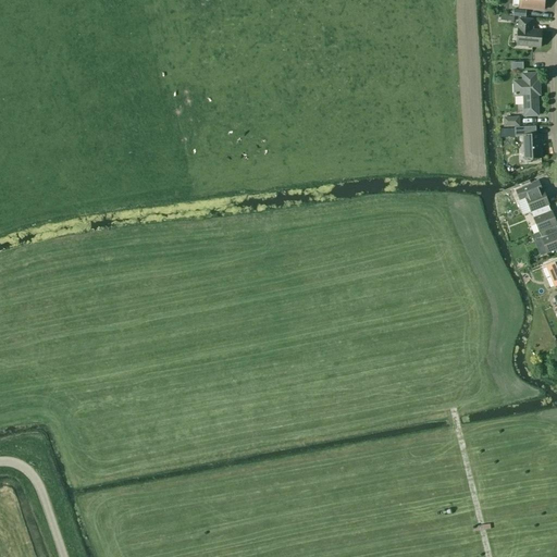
[(543,0),(518,0),(518,8),(543,10),(543,0)]
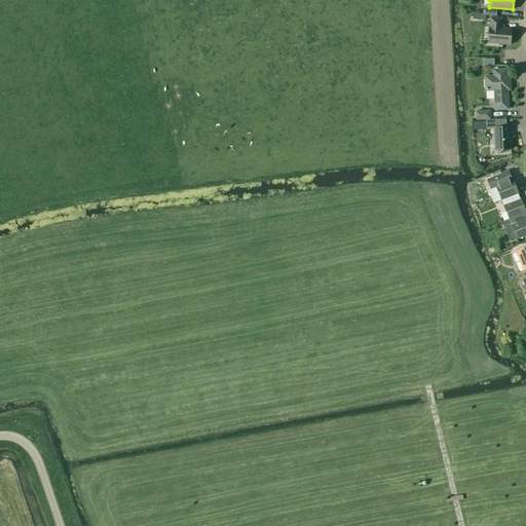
[(510,45),(511,29),(500,29),(500,26),(501,26),(501,19),(489,17),(487,43),(510,45)]
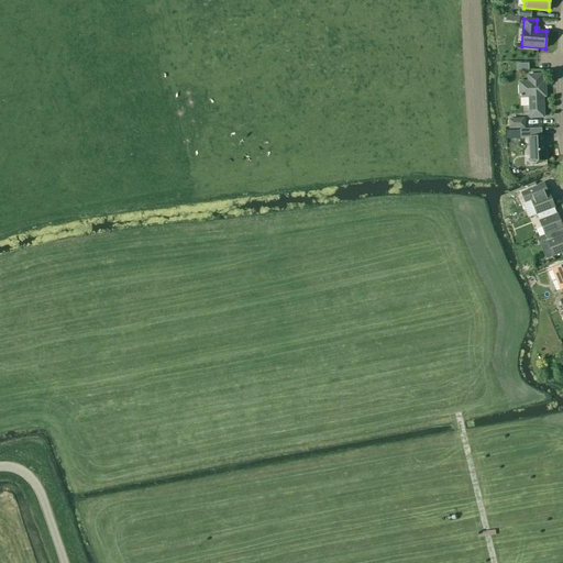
[(541,81),(541,75),(528,76),(528,83),(518,83),(519,97),(529,97),(529,118),(542,117),(542,96),(544,96),(543,81),(541,81)]
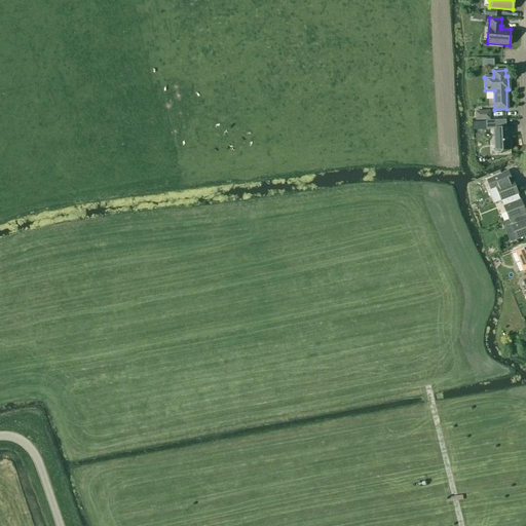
[(490,119),(490,110),(475,111),(476,120),(490,119)]
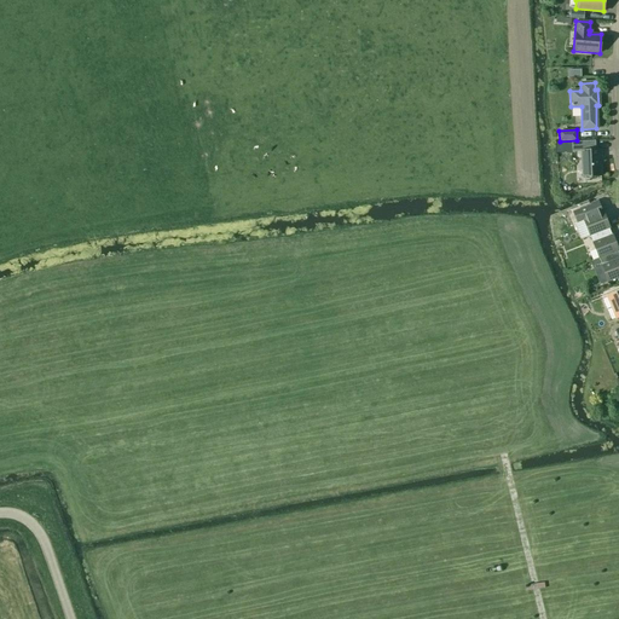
[(600,160),(601,160),(601,150),(595,150),(595,140),(572,142),(572,152),(582,151),(582,177),(601,175),(600,160)]
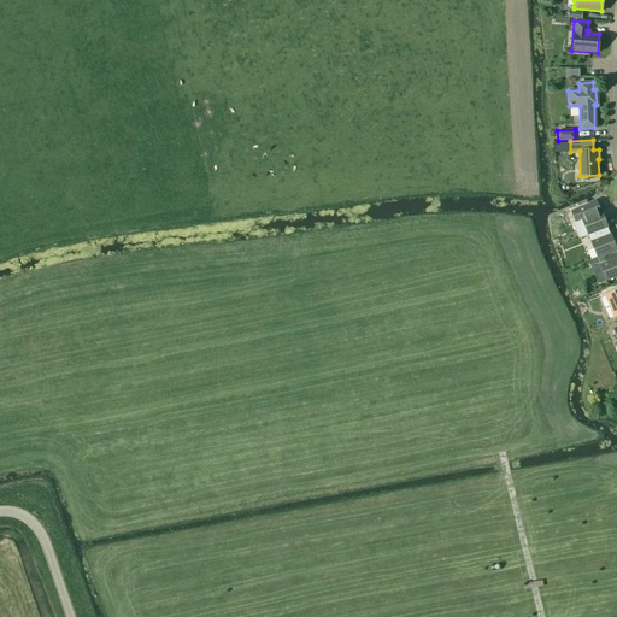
[(560,188),(564,194),(574,191),(570,183),(560,188)]
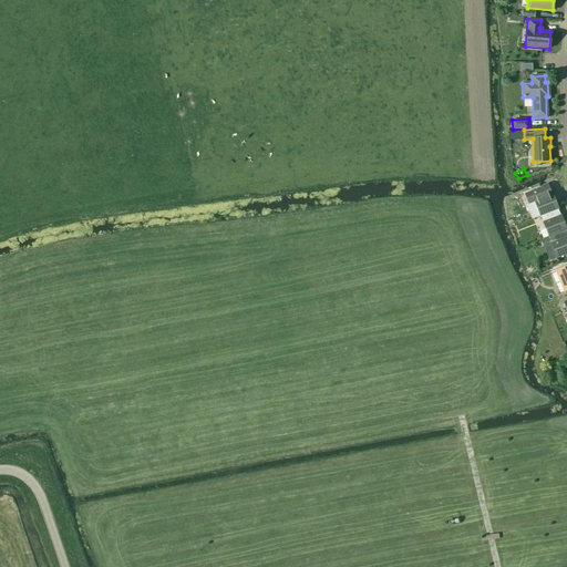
[(534,202),(539,216),(558,209),(558,208),(553,194),(552,194),(548,185),(525,194),(528,204),(534,202)]
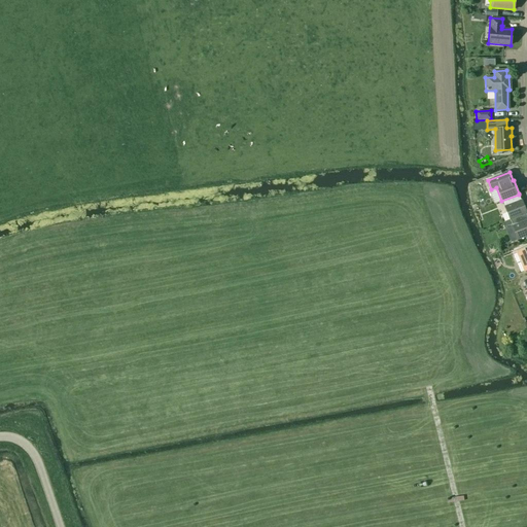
[(501,201),(510,220),(526,214),(526,213),(522,200),(521,200),(519,195),(501,201)]
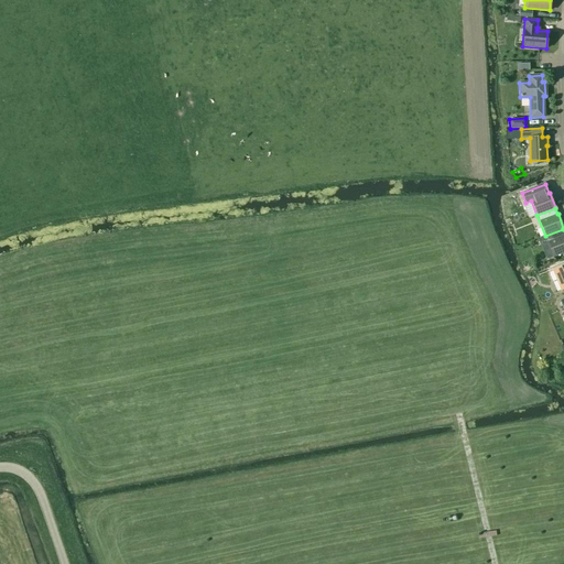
[(563,230),(563,229),(545,236),(554,257),(563,252),(563,230)]
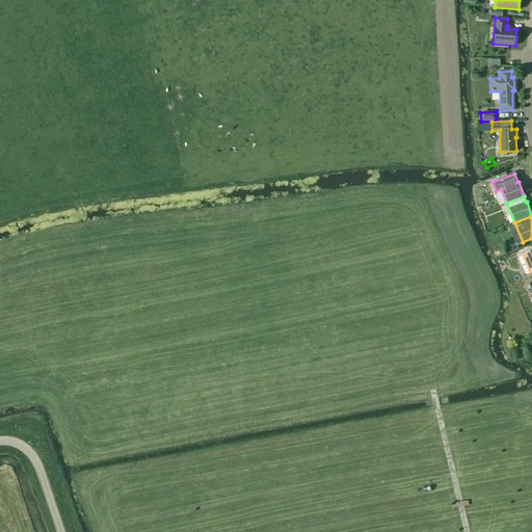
All buildings are outlined.
